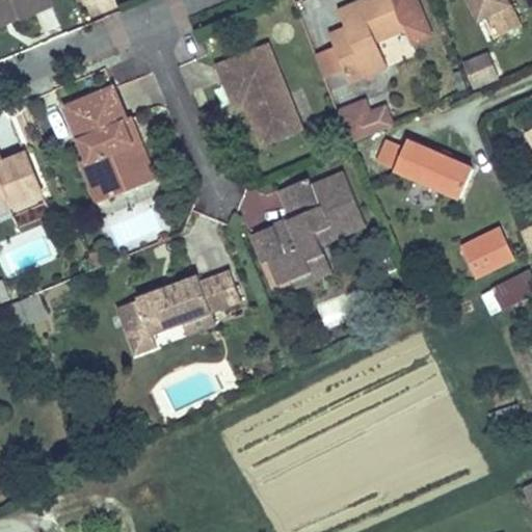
[(0,0),(0,19),(14,14),(16,21),(51,6),(48,0),(0,0)]
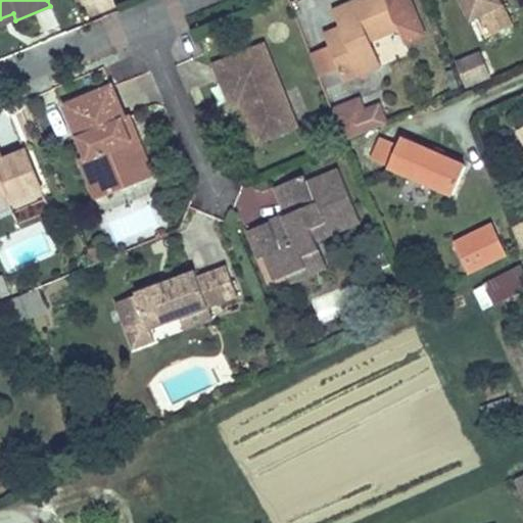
[(424,33),(410,0),(355,0),(341,6),(348,24),(339,27),(324,33),(344,80),(381,63),(371,40),(399,28),(406,41),(424,33)]
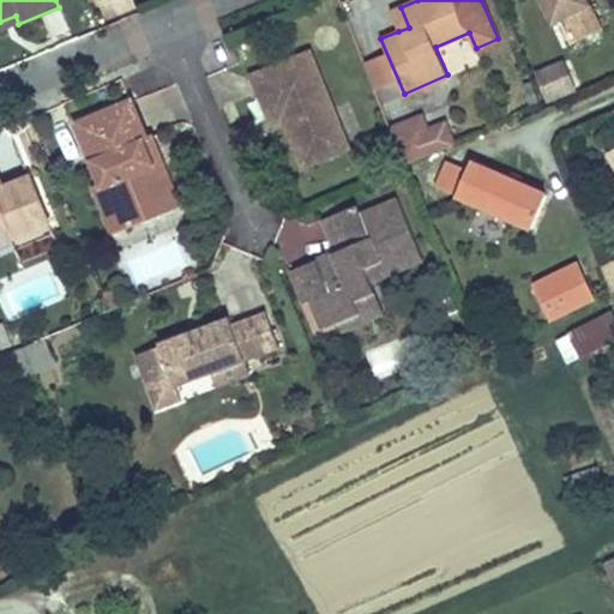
[(539,0),(552,23),(564,16),(588,2),(587,0),(539,0)]
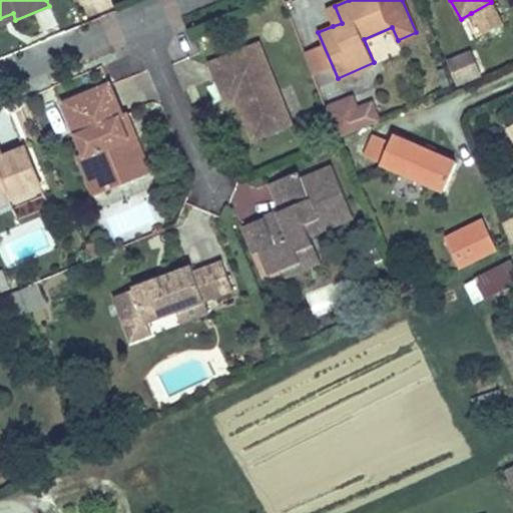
[(491,2),(471,13),(481,32),(501,21),(491,2)]
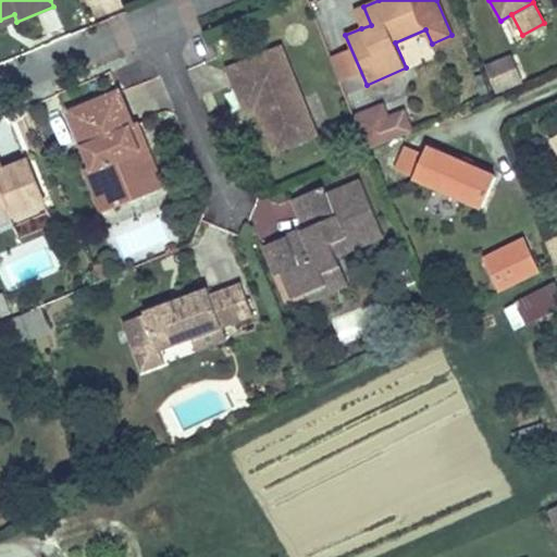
[(354,11),(361,28),(371,25),(363,7),(354,11)]
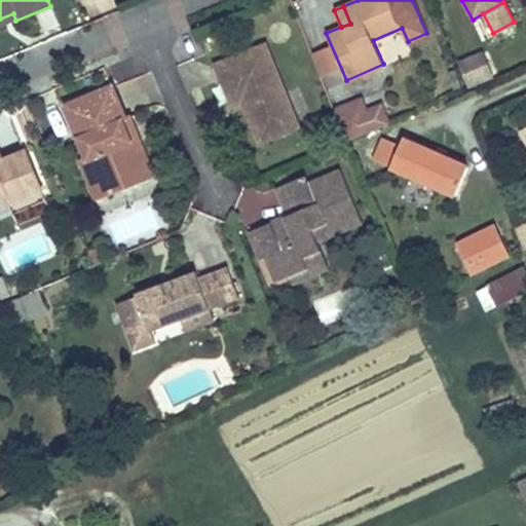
[(13,13),(0,19),(0,27),(15,21),(13,13)]
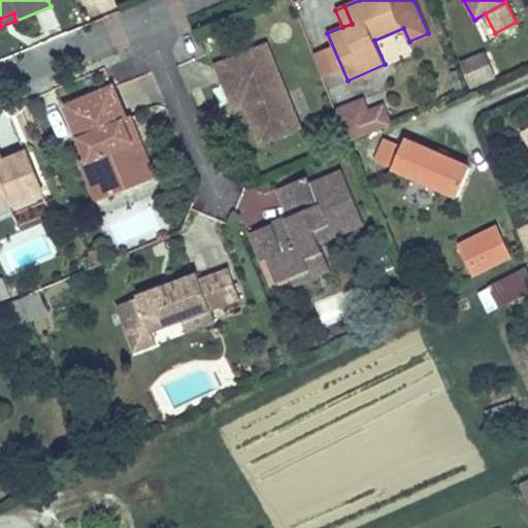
[(263,45),(216,67),(231,104),(246,98),(251,108),(245,110),(260,143),(298,127),(263,45)]
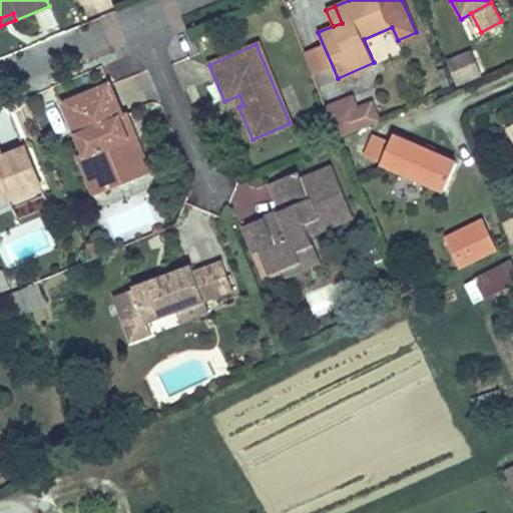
[(305,54),(313,77),(326,72),(318,49),(305,54)]
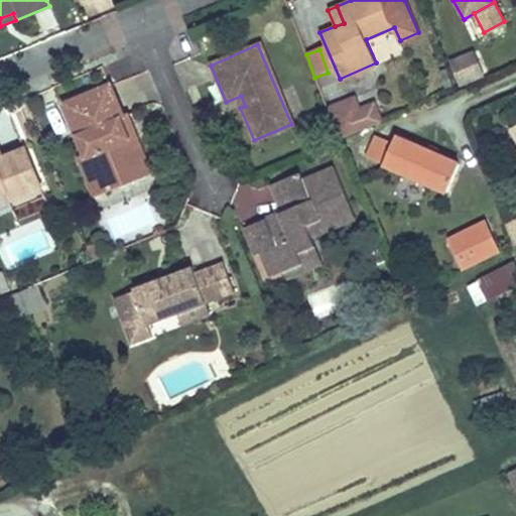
[(460,88),(486,79),(475,50),(449,60),(460,88)]
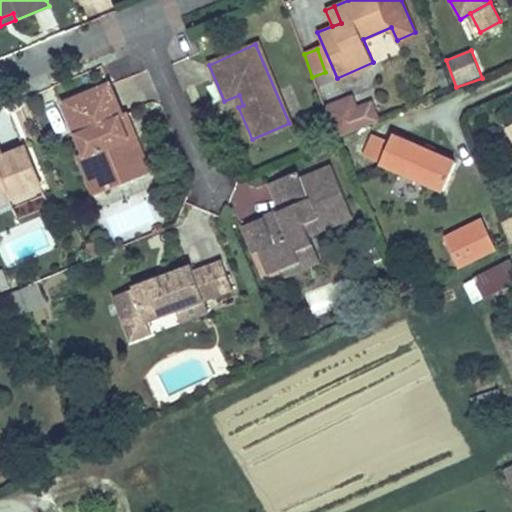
[(76,158),(85,179),(99,173),(105,190),(135,177),(129,161),(140,156),(131,135),(125,138),(117,119),(121,117),(107,85),(61,105),(83,155),(76,158)]
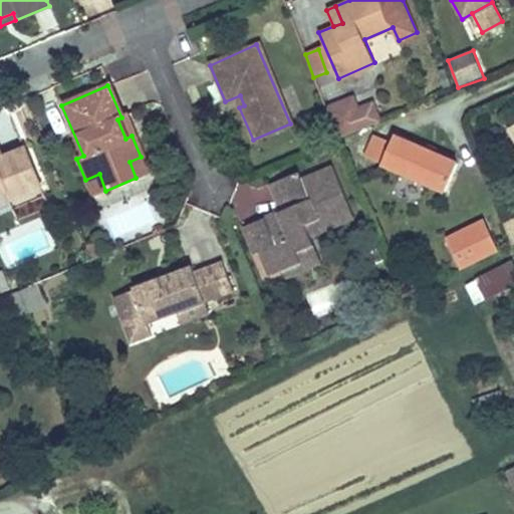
[(347,97),(353,114),(374,107),(371,101),(357,106),(352,95),(347,97)]
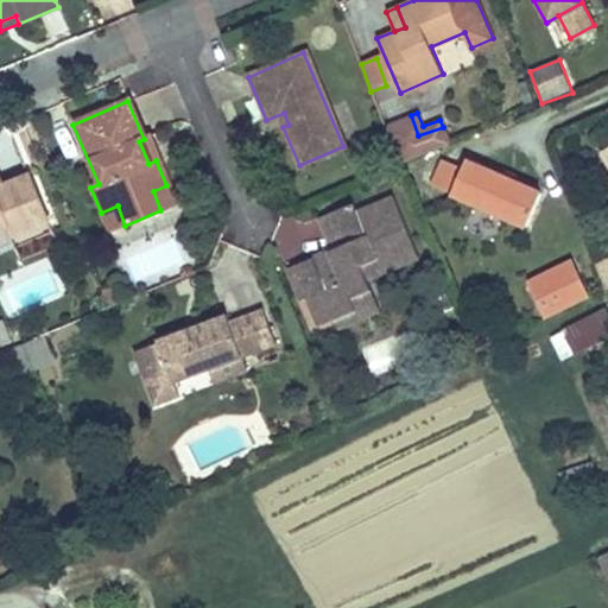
[(403,162),(449,141),(443,127),(418,135),(411,115),(387,125),(403,162)]
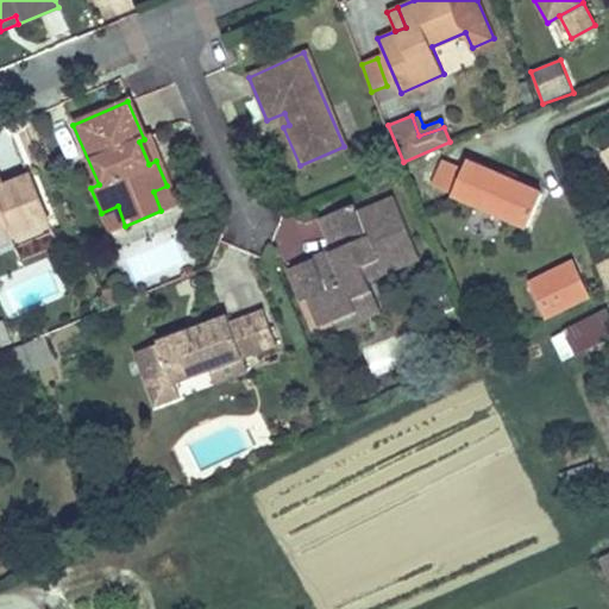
[(608,170),(608,145),(598,152),(608,170)]
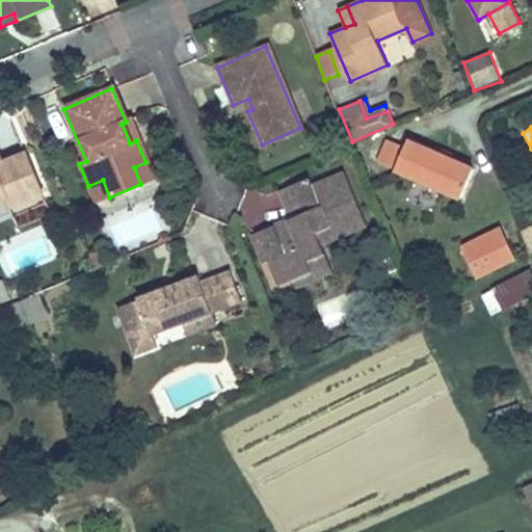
[(406,139),(395,169),(459,196),(472,167),(406,139)]
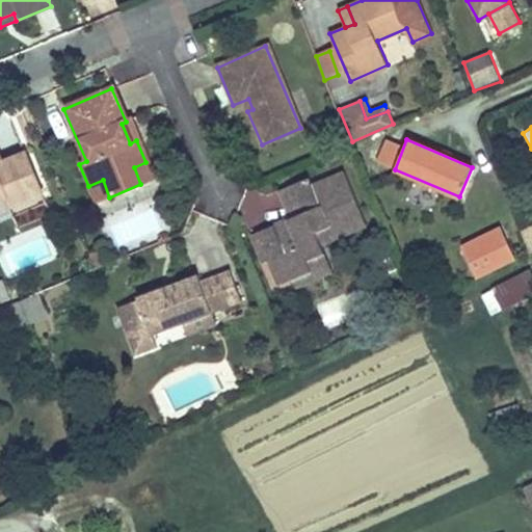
[(0,200),(5,197),(9,208),(42,194),(25,155),(0,164),(0,200)]
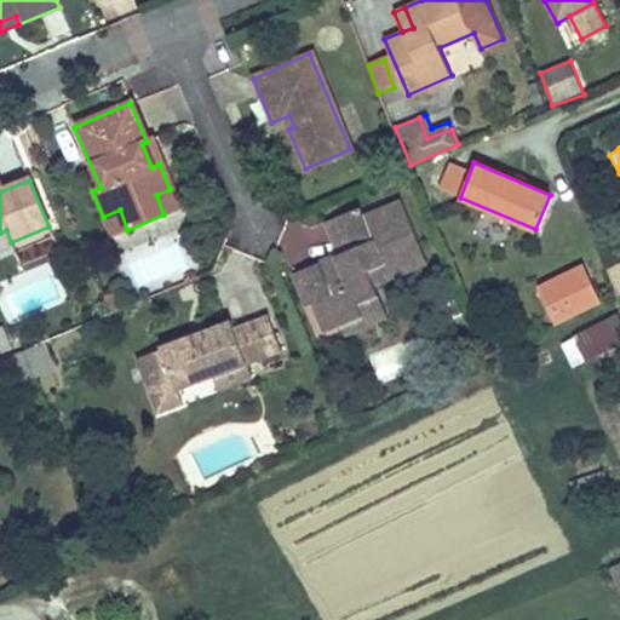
[(178,208),(170,189),(156,195),(164,214),(178,208)]
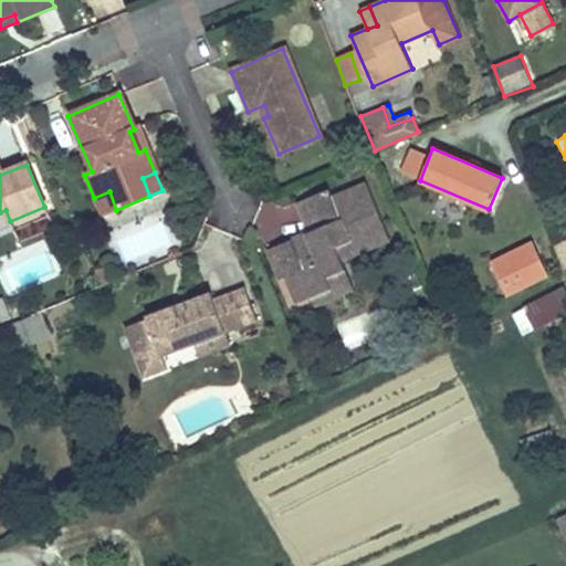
[(297,305),(312,299),(331,291),(325,279),(344,270),(341,262),(334,249),(347,243),(350,248),(385,231),(364,184),(332,198),(327,188),(294,203),(307,231),(304,233),(308,240),(293,247),(290,240),(266,250),(280,281),(285,278),(297,305)]
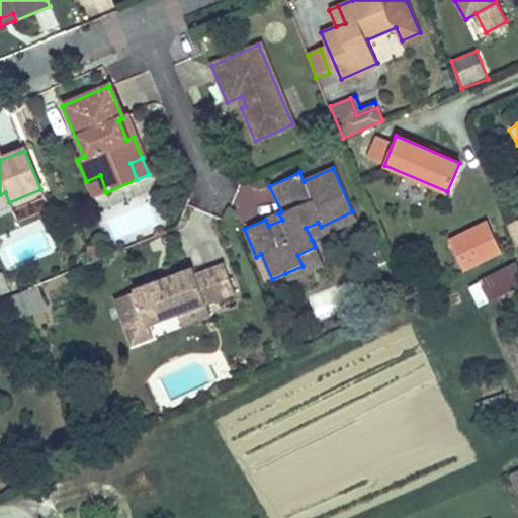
[(100,175),(86,181),(93,197),(106,192),(100,175)]
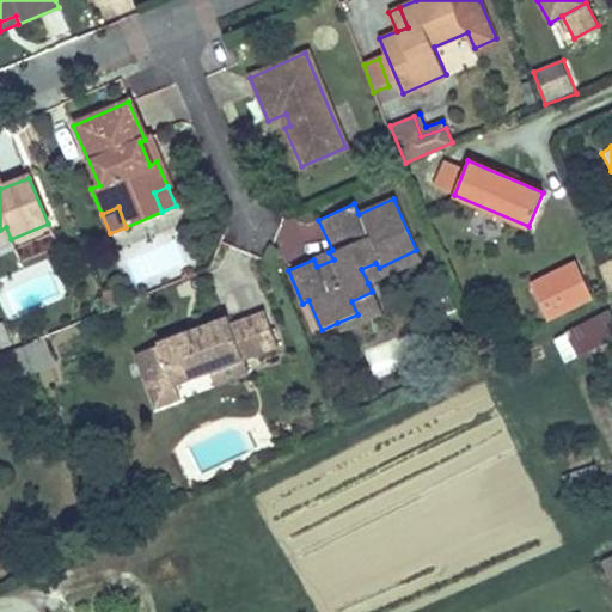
[(421,259),(416,250),(379,268),(375,263),(361,269),(368,283),(421,259)]
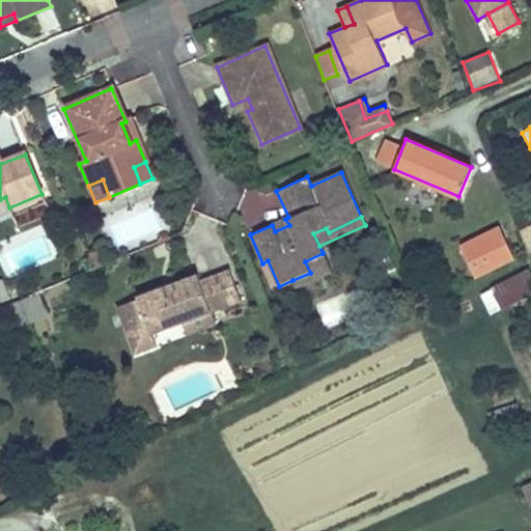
[(0,257),(3,274),(53,262),(46,229),(0,239),(0,257)]
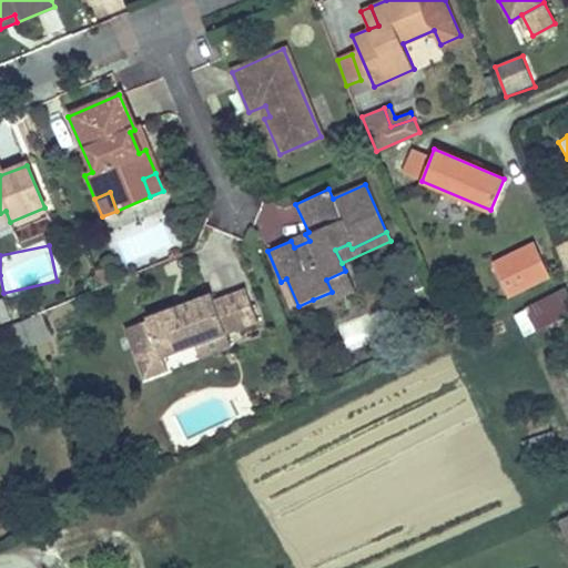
[(551,284),(537,254),(497,273),(511,303),(551,284)]
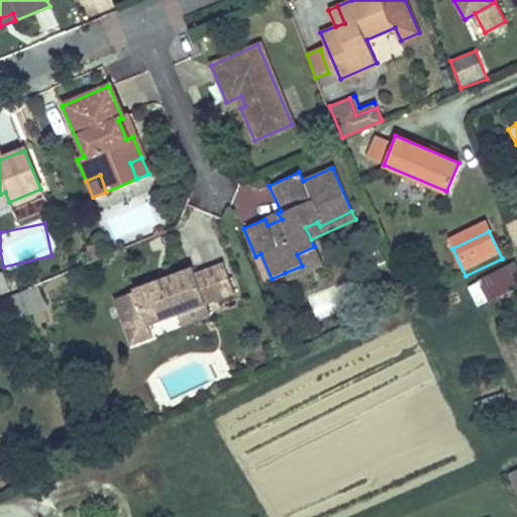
[(96,240),(87,244),(94,261),(103,256),(96,240)]
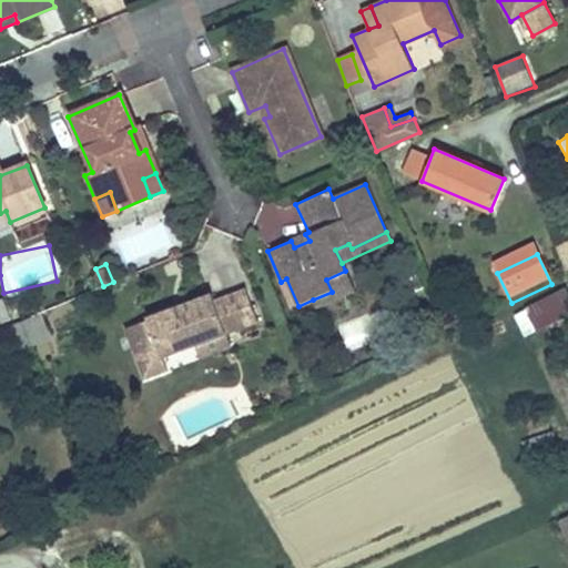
[(332,292),(313,300),(316,306),(354,290),(345,271),(326,280),(332,292)]
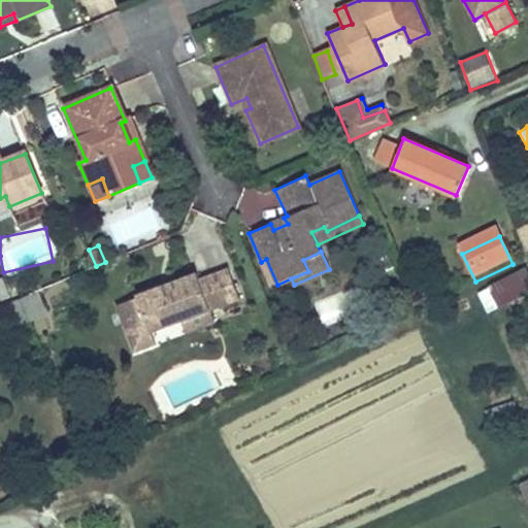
[(527,291),(527,266),(492,286),(499,301),(502,306),(527,291)]
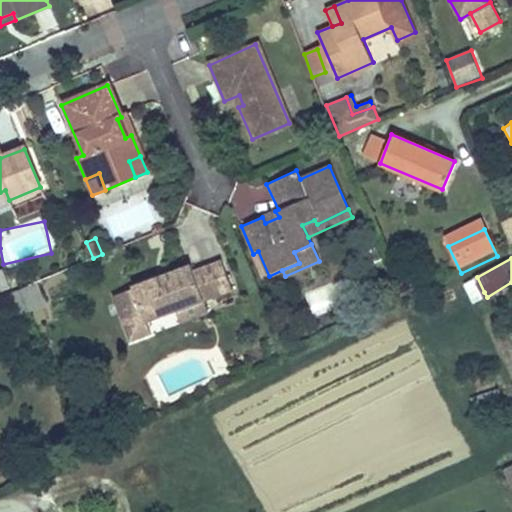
[(153,281),(151,277),(132,284),(146,321),(177,309),(205,298),(231,288),(220,259),(193,270),(190,262),(161,273),(162,278),(153,281)]
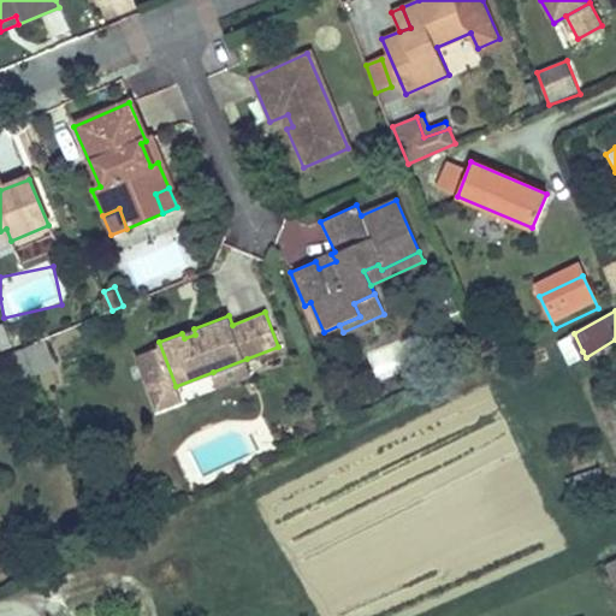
[(0,355),(15,349),(4,325),(0,326),(0,355)]
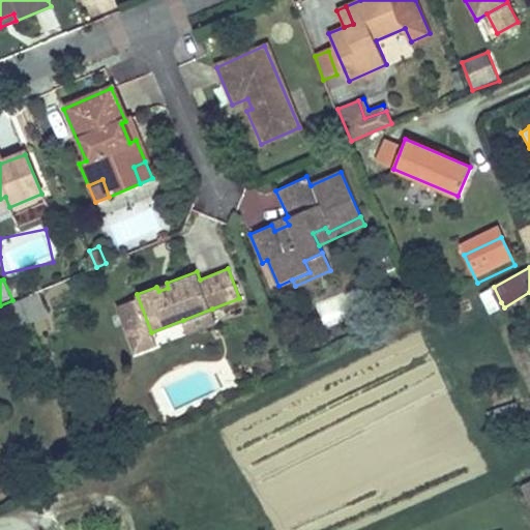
[(158,291),(168,288),(167,283),(156,287),(158,291)]
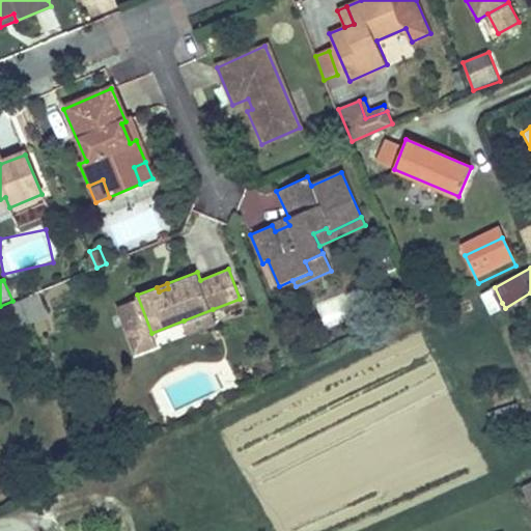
[(502,303),(495,287),(437,313),(444,330),(502,303)]
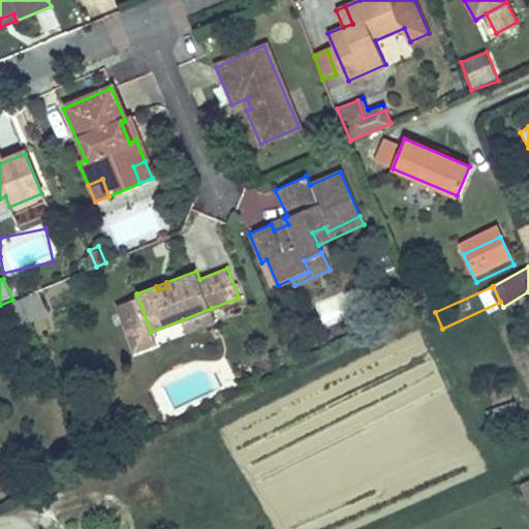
[(45,313),(36,292),(22,299),(30,319),(45,313)]
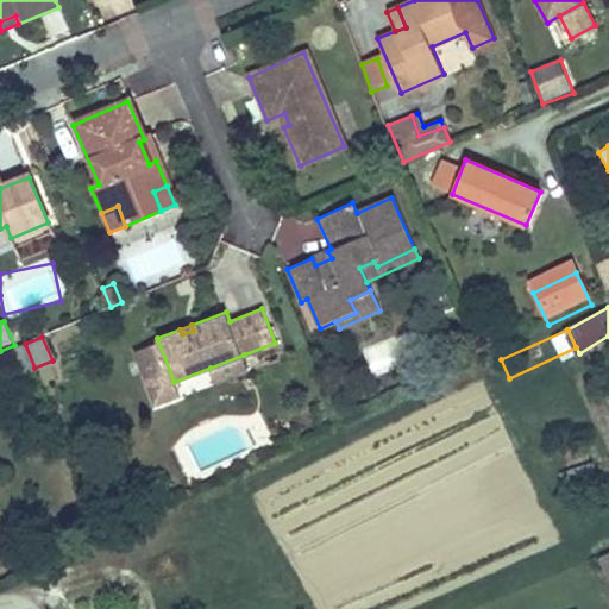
[(35,368),(25,344),(7,351),(18,376),(35,368)]
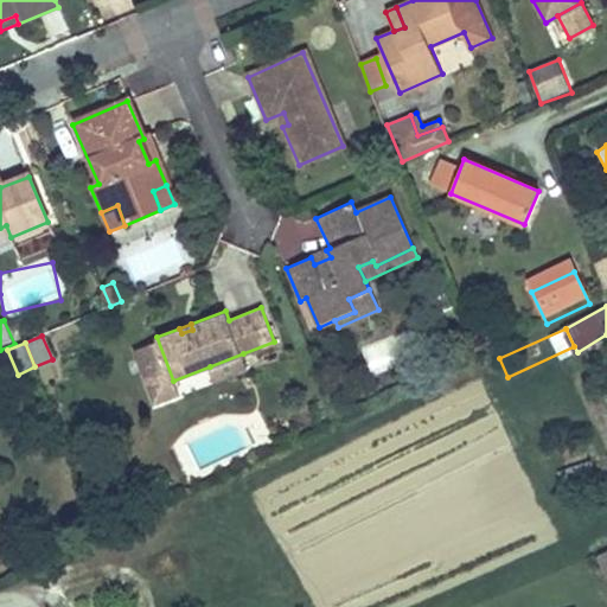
[(243,353),(210,366),(215,379),(248,368),(243,353)]
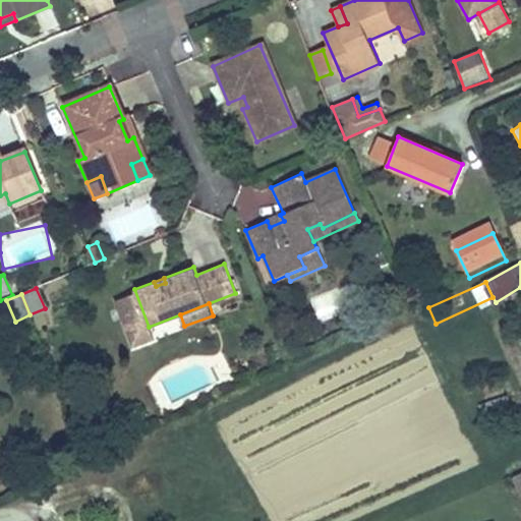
[(520,476),(506,485),(520,510),(520,476)]
